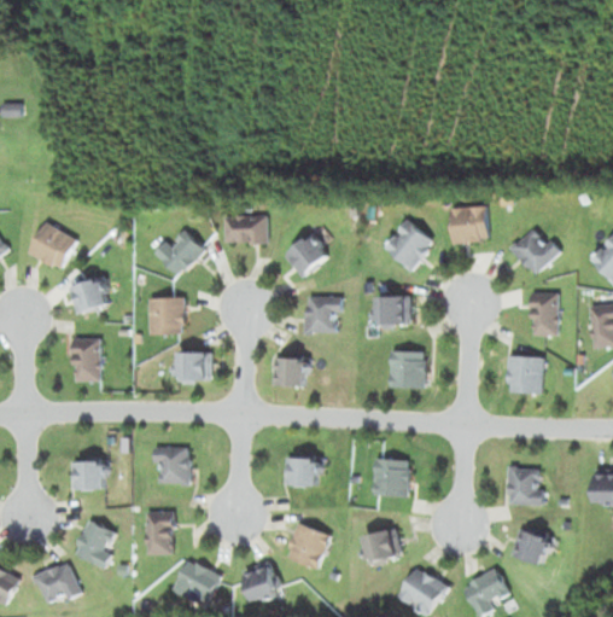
[(0,120),(17,118),(17,103),(0,103),(0,120)]
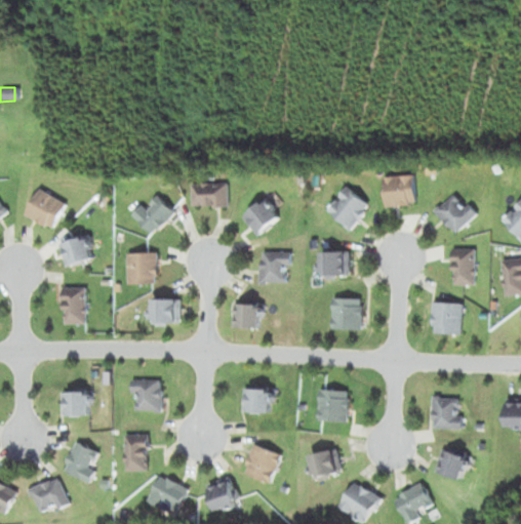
[(493,167),(503,166),(504,174),(494,175),(493,167)]
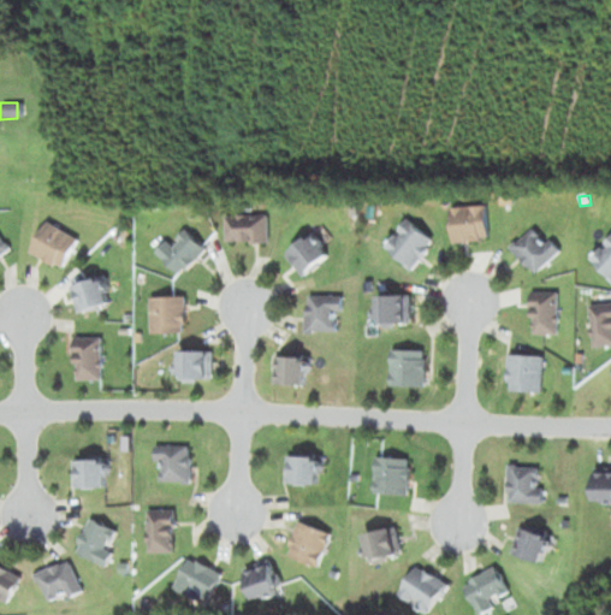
[(445,210),(448,242),(485,240),(482,207),(445,210)]
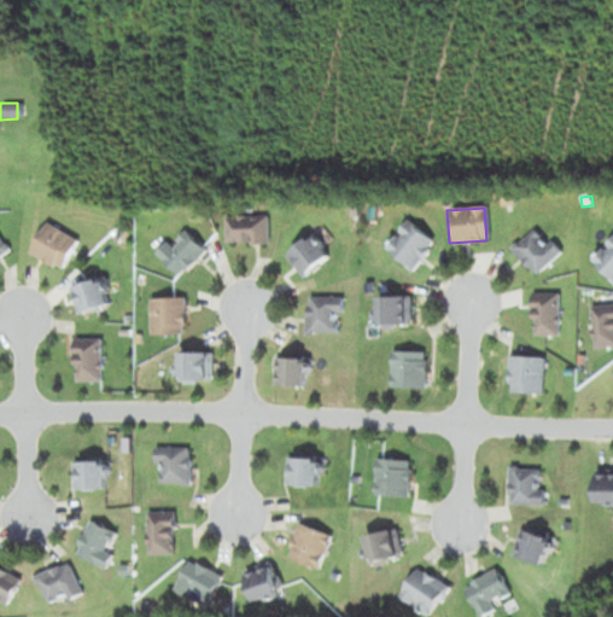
[(222,216),(222,244),(266,243),(266,215),(222,216)]
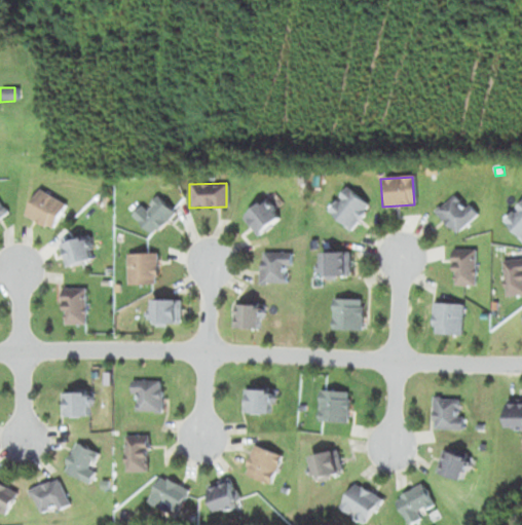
[(323,211),(344,185),(371,208),(349,233),(323,211)]
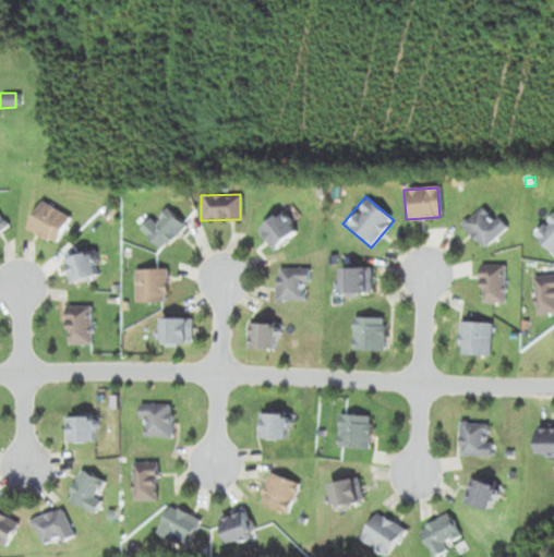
[(38,201),(24,227),(56,244),(70,217),(38,201)]
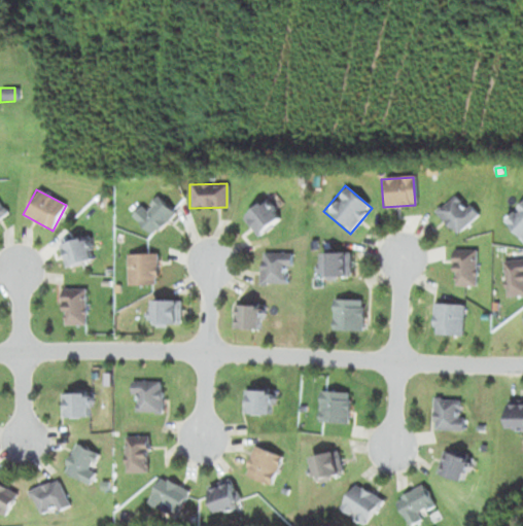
[(130,214),(152,190),(174,212),(151,236),(130,214)]
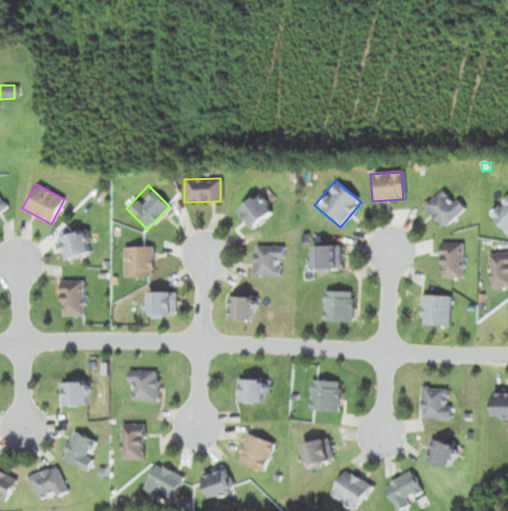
[(420,205),(439,186),(462,210),(444,228),(420,205)]
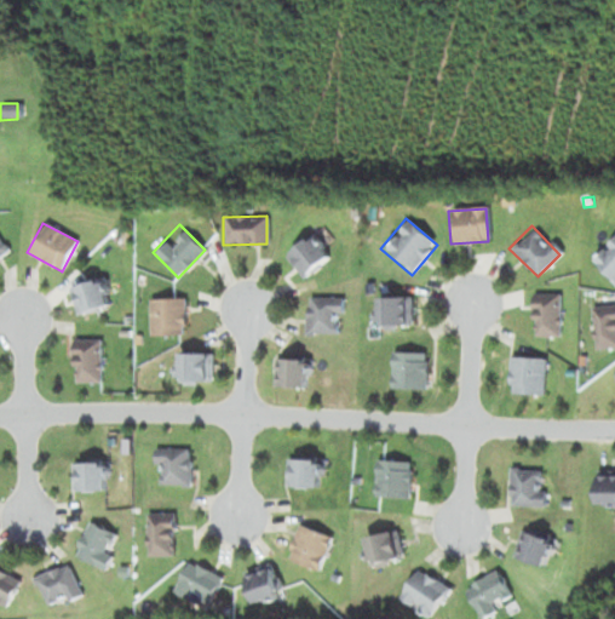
[(282,252),(308,231),(331,259),(304,281),(282,252)]
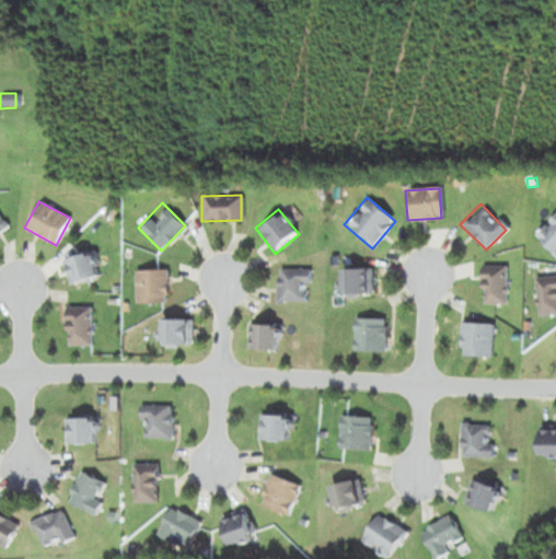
[(555,260),(531,233),(555,209),(555,210),(555,260)]
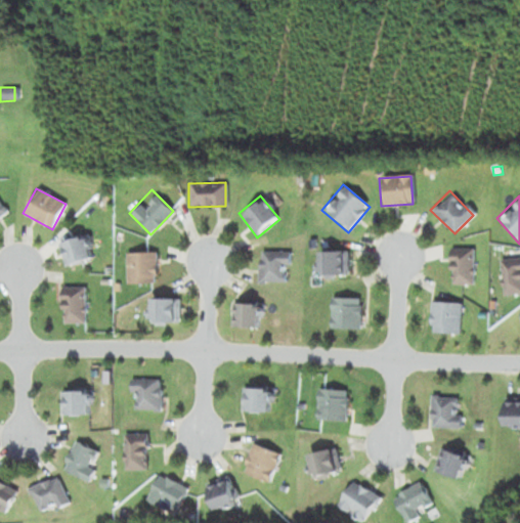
[(0,218),(8,213),(0,200),(0,218)]
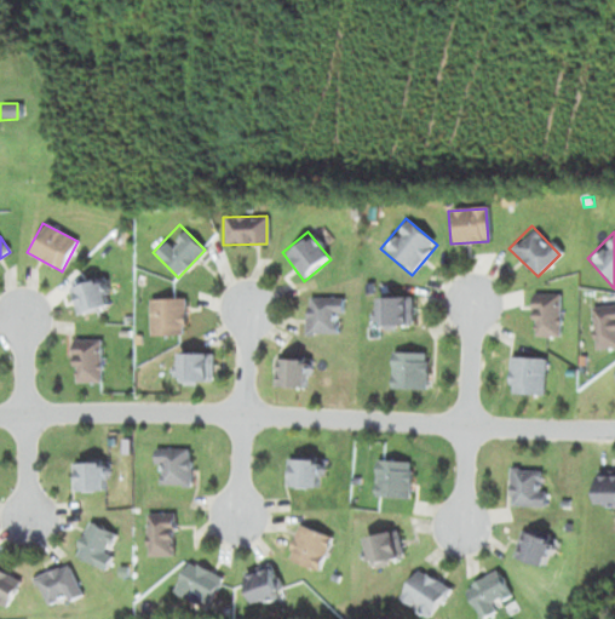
[(72,288),(80,315),(111,305),(103,278),(72,288)]
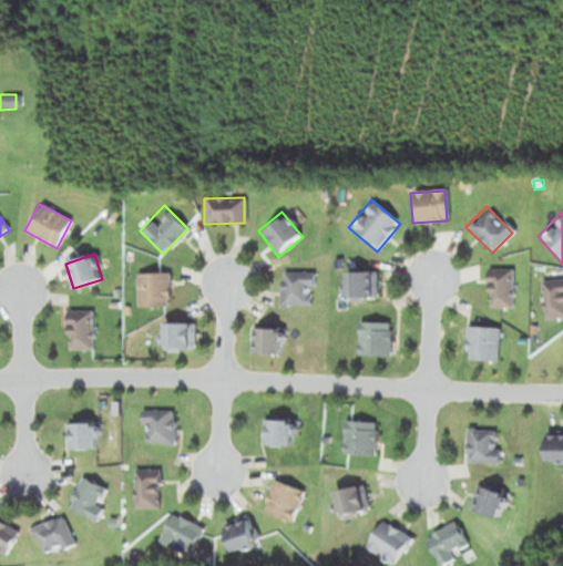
[(485,268),(485,309),(512,309),(512,268),(485,268)]
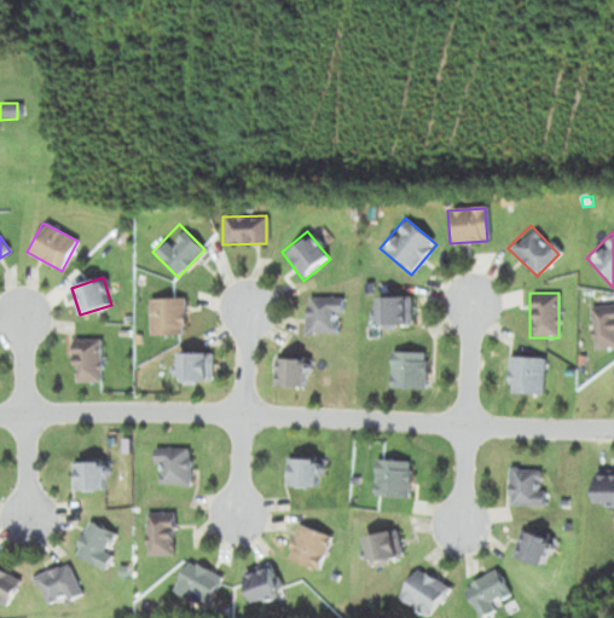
[(305,296),(303,333),(335,334),(335,313),(342,313),(343,296),(305,296)]
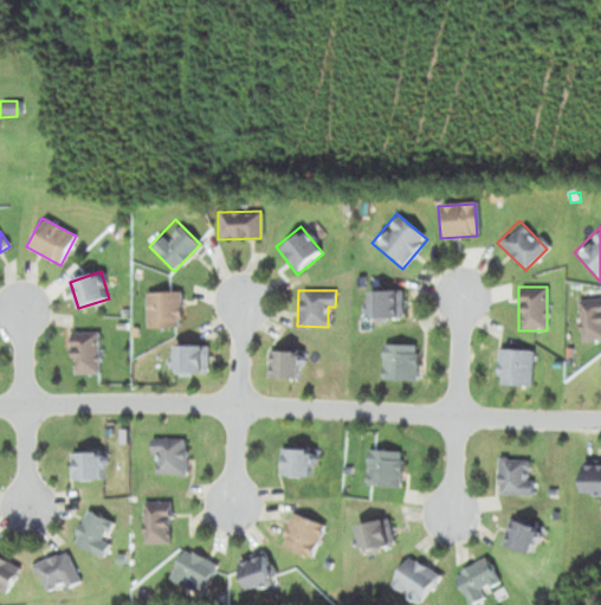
[(367,291),(367,322),(400,321),(400,291),(367,291)]
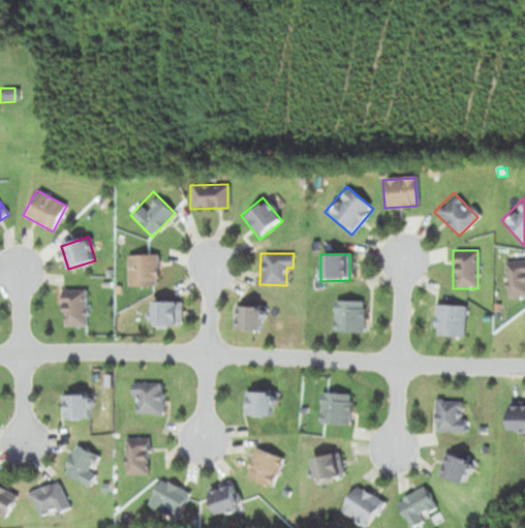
[(126,256),(126,285),(157,285),(156,255),(126,256)]
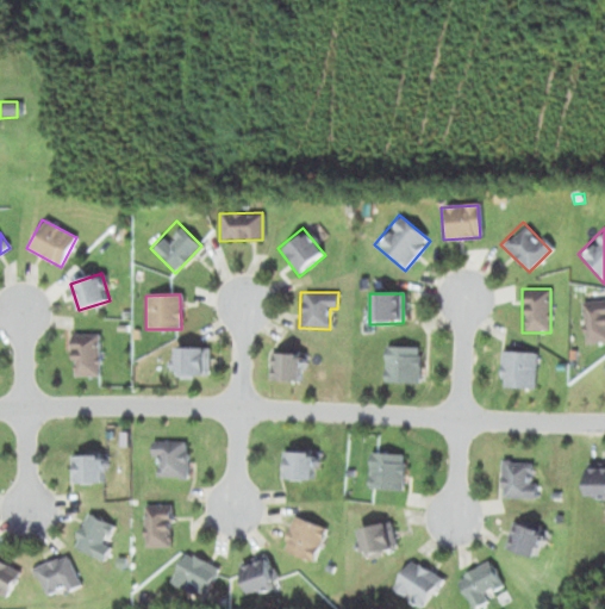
[(604,298),(579,302),(584,345),(604,341),(604,298)]
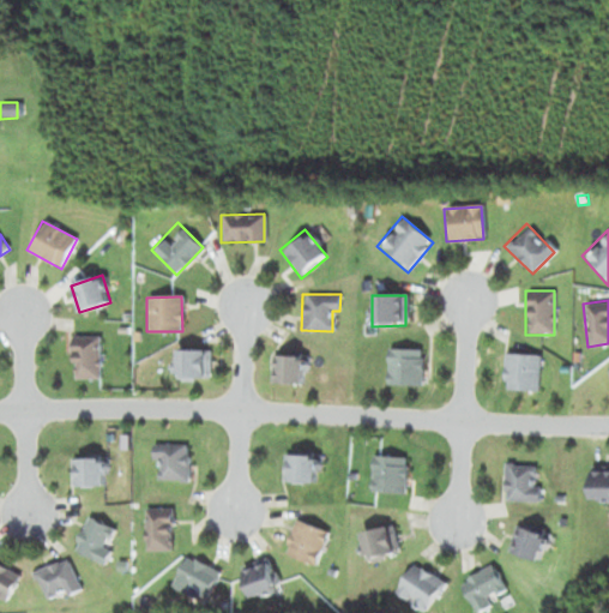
[(72,336),(76,379),(103,378),(101,335),(72,336)]
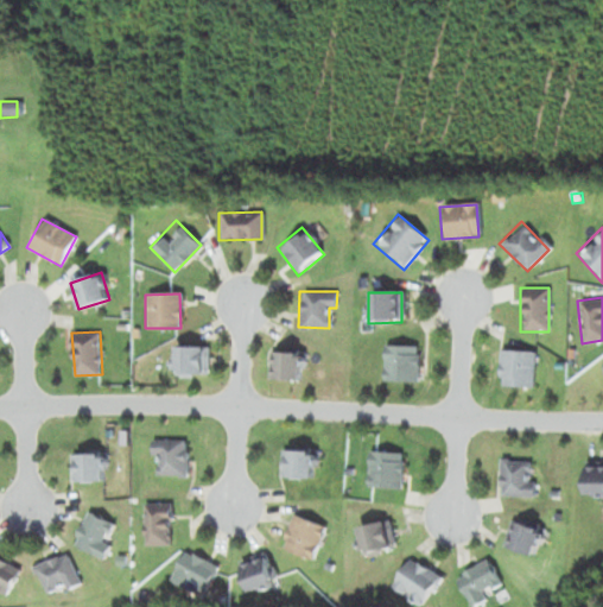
[(380,345),(379,381),(416,383),(417,346),(380,345)]
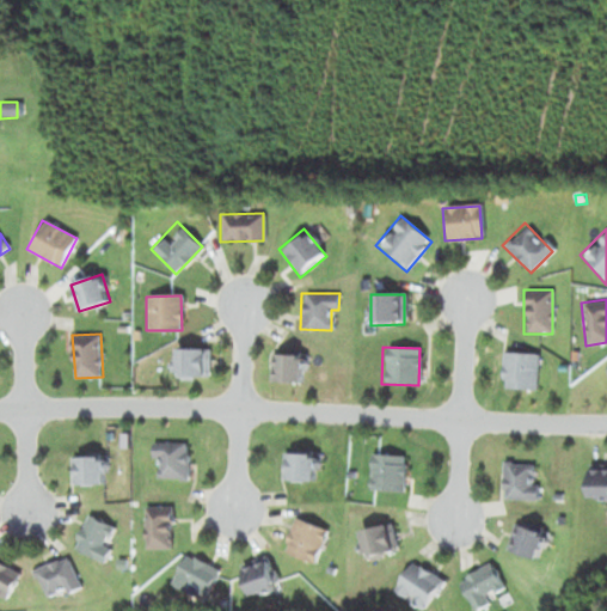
[(177,348),(177,377),(213,377),(213,348),(177,348)]
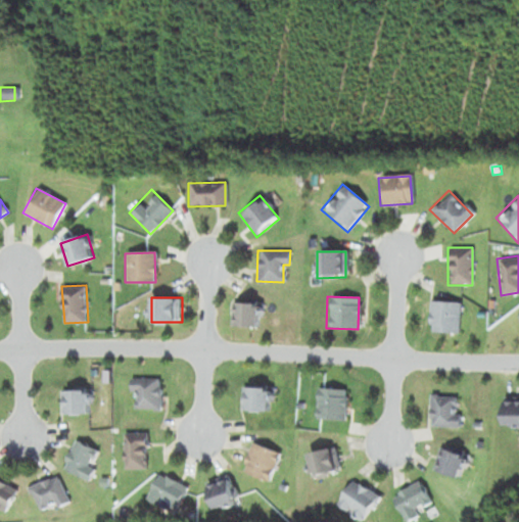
[(427,300),(426,330),(458,331),(459,302),(427,300)]
